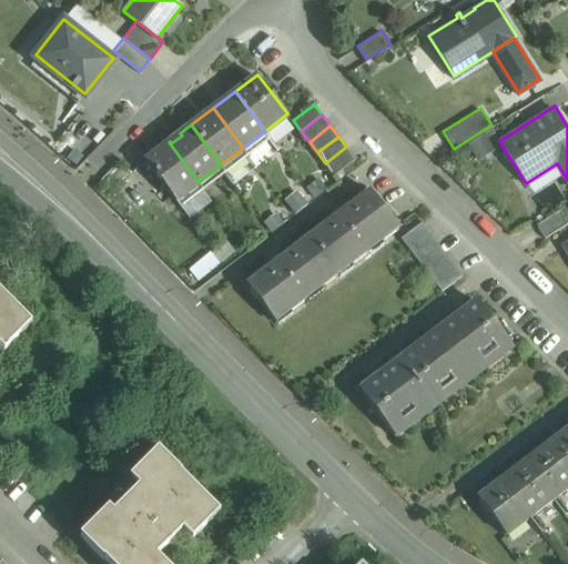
[(199,182),(169,142),(146,159),(176,199),(199,182)]
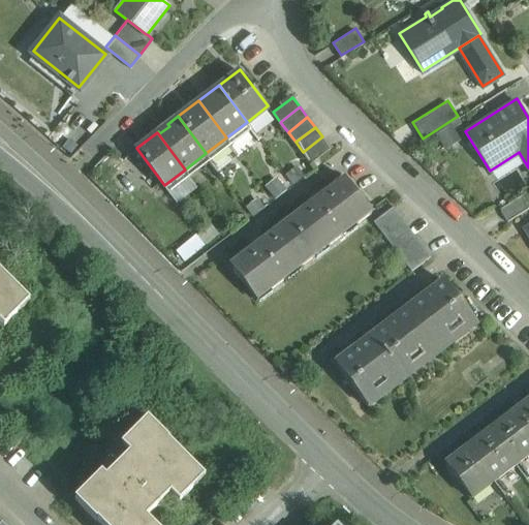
[(322,136),(303,152),(310,161),(330,147),(322,136)]
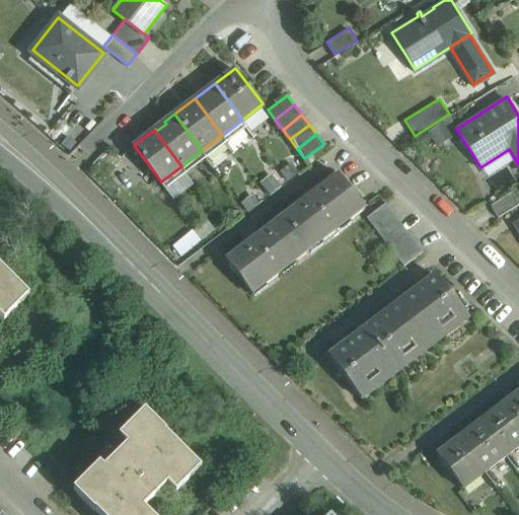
[(339,171),(282,214),(309,249),(365,207),(339,171)]
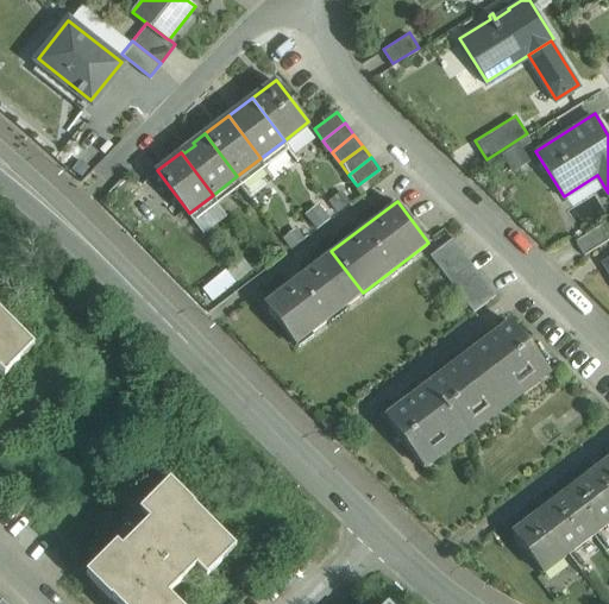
[(600,225),(576,240),(584,253),(608,238),(600,225)]
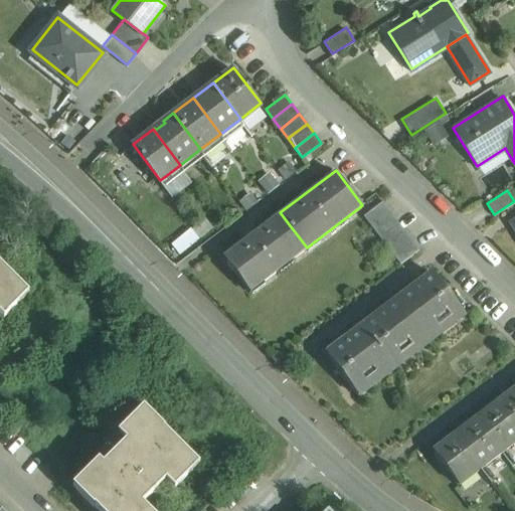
[(419,247),(382,199),(364,214),(400,262),(419,247)]
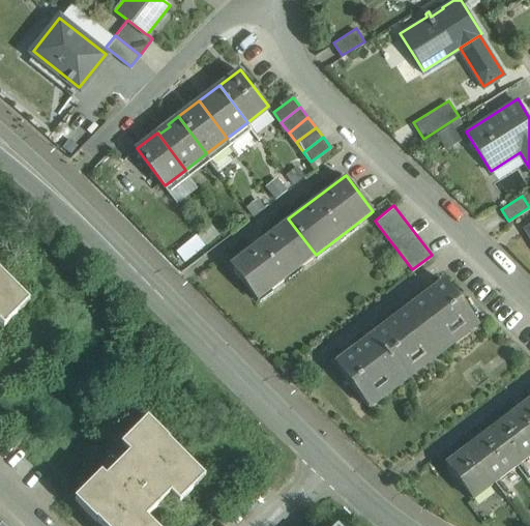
[(288,218),(230,263),(258,299),(316,255),(288,218)]
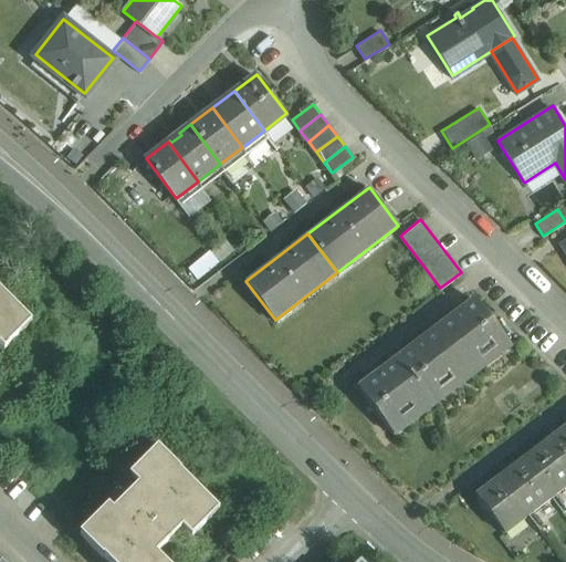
[(0,347),(1,346),(3,349),(31,321),(0,290),(0,347)]
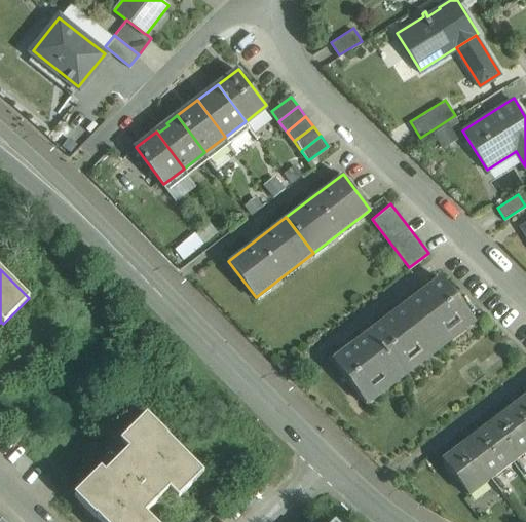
[(475,320),(444,277),(407,305),(439,347),(475,320)]
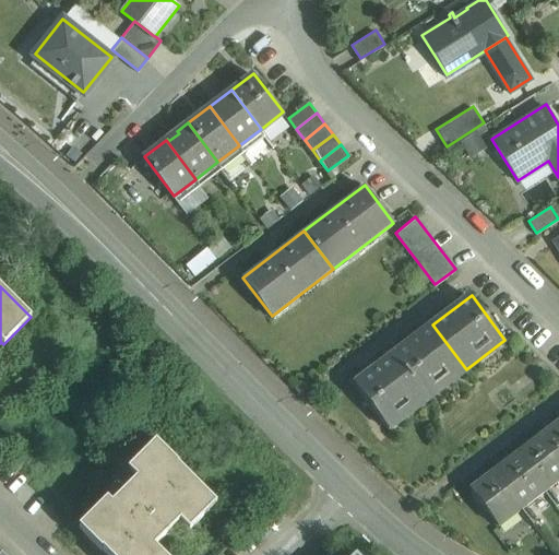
[(466,369),(432,325),(394,354),(427,398),(466,369)]
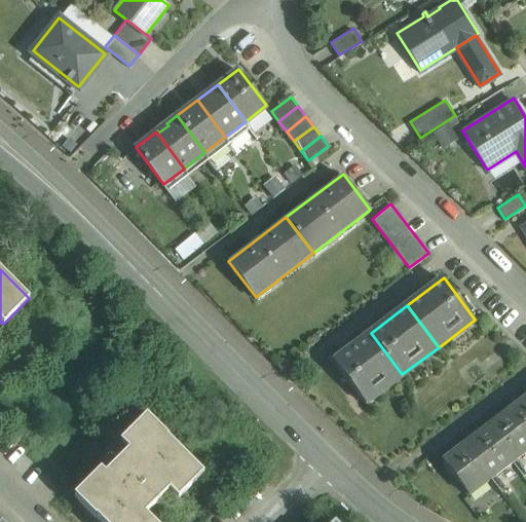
[(402,374),(371,333),(334,361),(366,402),(402,374)]
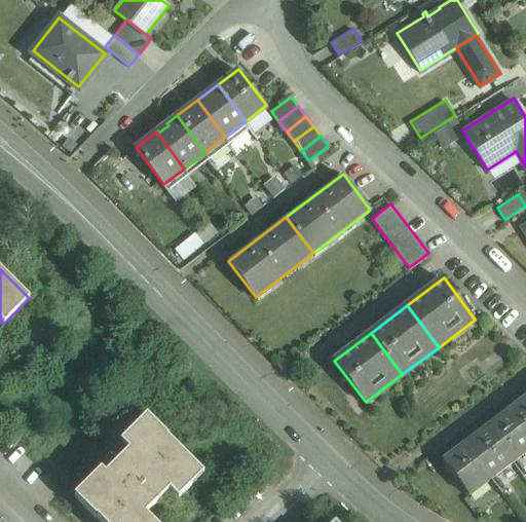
[(525,397),(508,410),(525,434),(525,397)]
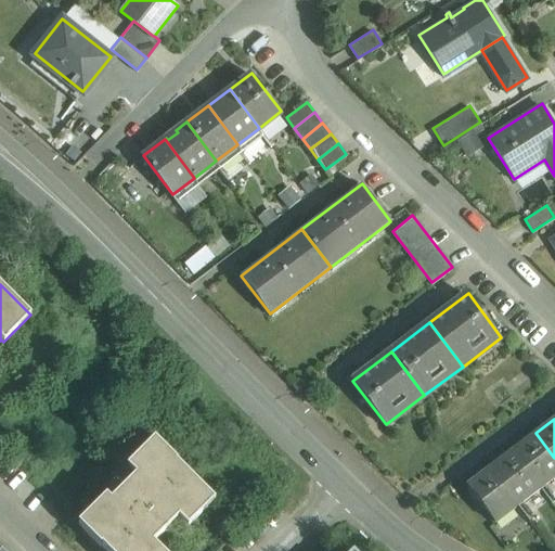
[(554,474),(554,458),(536,433),(513,450),(541,486),(554,474)]
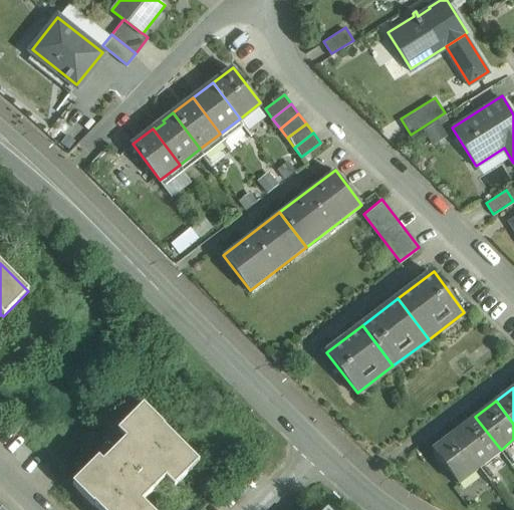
[(143,404),(116,430),(124,438),(101,462),(97,458),(72,483),(93,504),(94,503),(100,509),(149,509),(148,509),(172,485),(174,487),(199,463),(163,427),(164,425),(143,404)]
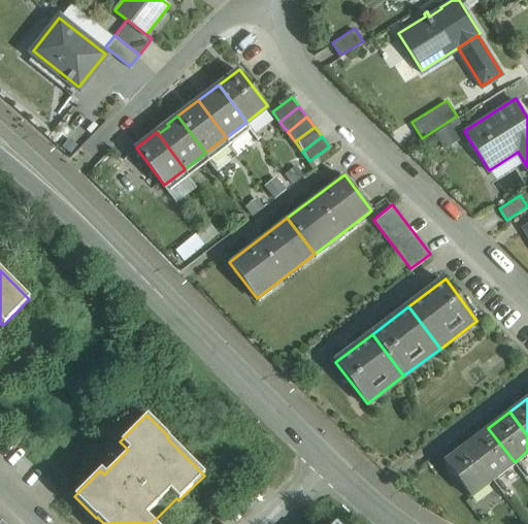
[(515,462),(488,428),(466,445),(493,479),(515,462)]
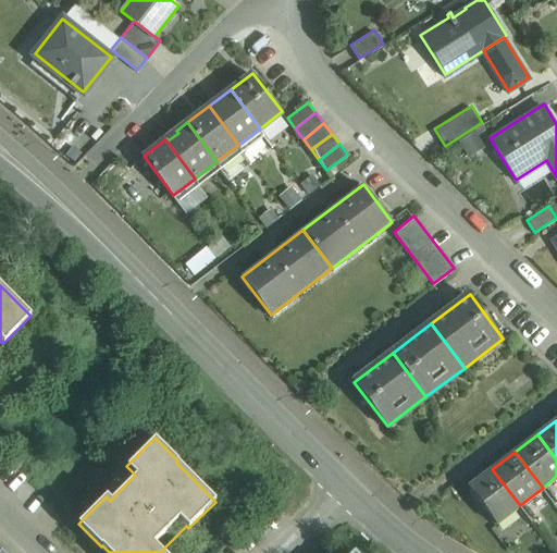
[(492,469),(469,487),(496,523),(520,505),(492,469)]
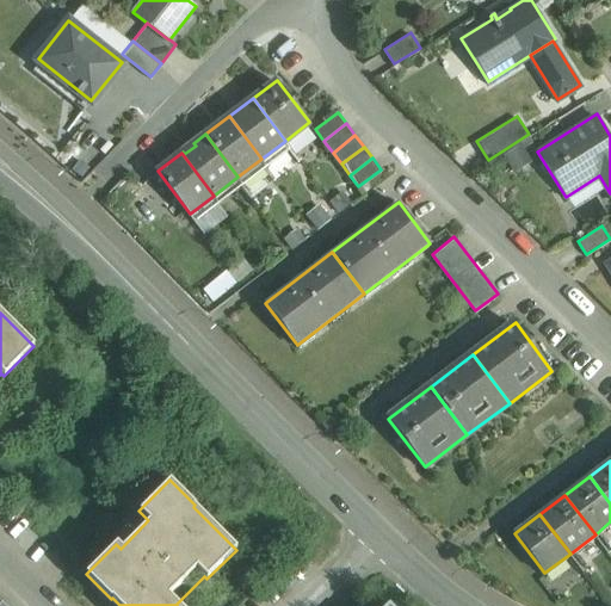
[(557,580),(573,566),(566,558),(550,573),(557,580)]
